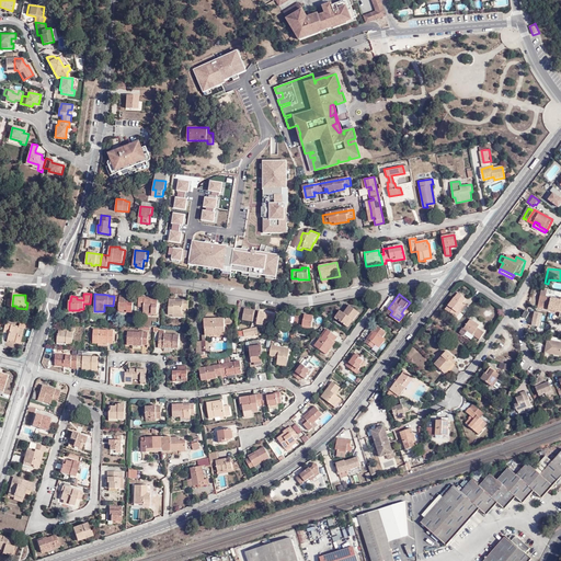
[(115,299),(115,306),(118,306),(118,310),(128,310),(127,312),(133,312),(134,296),(128,295),(128,297),(115,297),(115,299)]
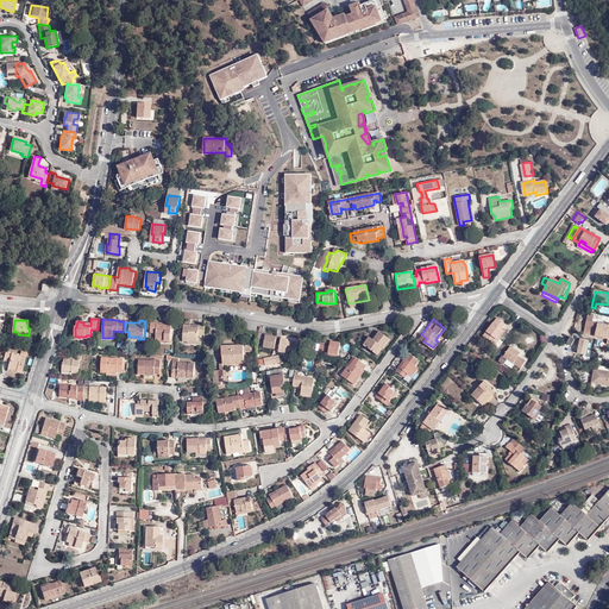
[(500,320),(493,324),(483,336),(493,344),(504,331),(502,328),(506,325),(500,320)]
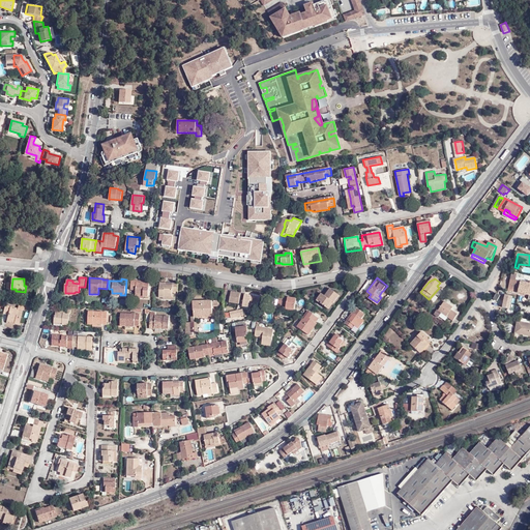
[(130,280),(130,290),(136,290),(135,294),(143,294),(143,296),(144,296),(148,296),(149,281),(144,281),(144,283),(136,282),(137,280),(130,280)]
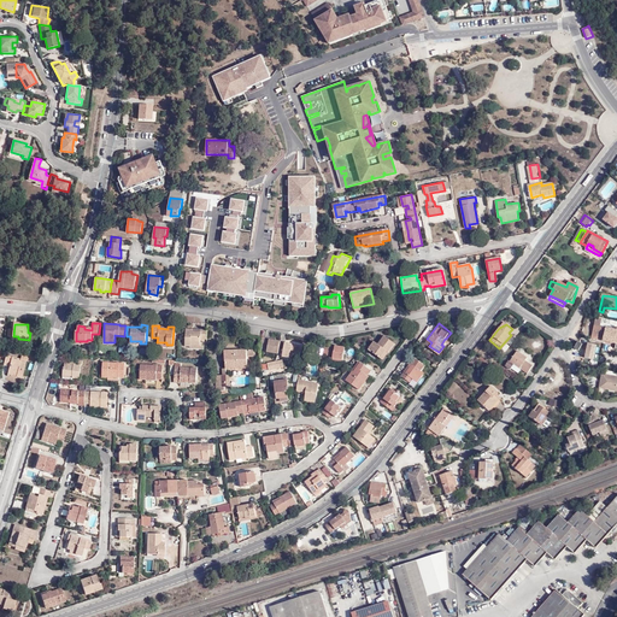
[(600,327),(595,325),(592,338),(616,344),(616,331),(600,327)]
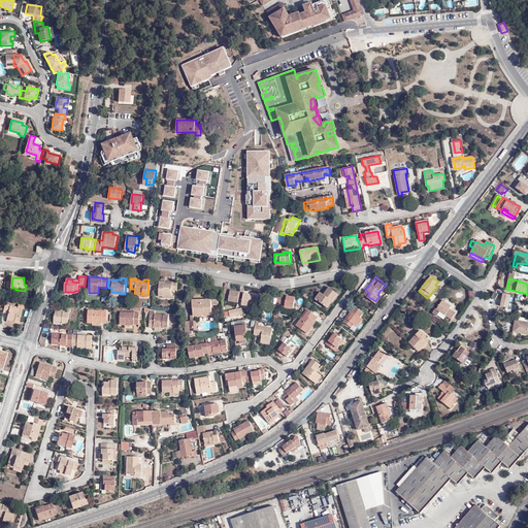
[(171,290),(176,290),(177,283),(171,282),(171,284),(164,283),(164,282),(159,282),(158,296),(162,296),(163,294),(171,294),(171,290)]
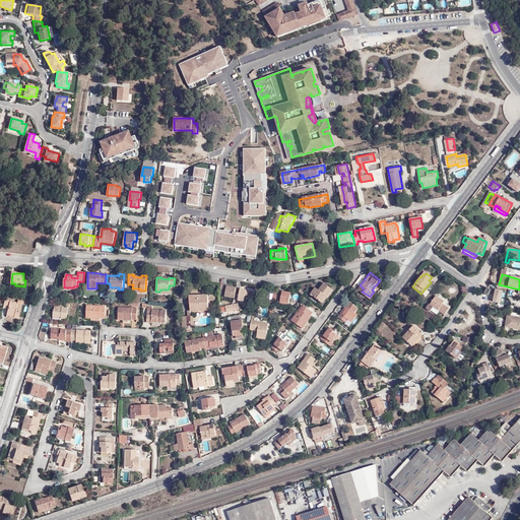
[(431,282),(420,294),(423,295),(432,283),(431,282)]
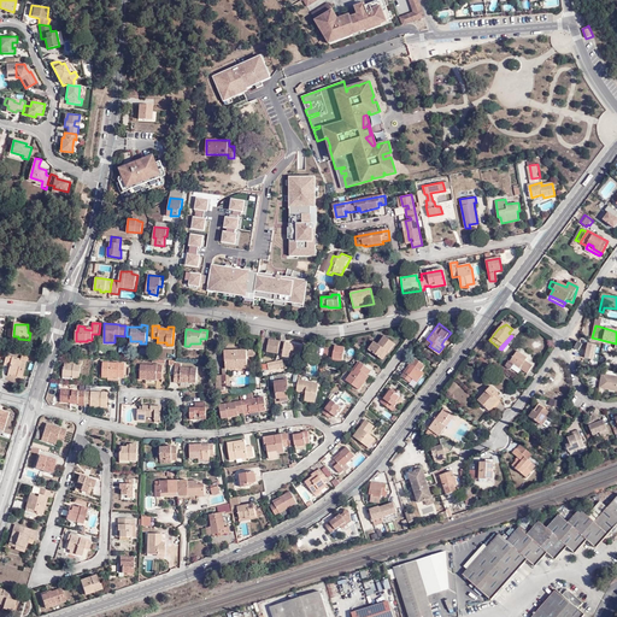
[(386,352),(388,353),(395,345),(385,336),(378,345),(375,342),(369,351),(381,359),(386,352)]
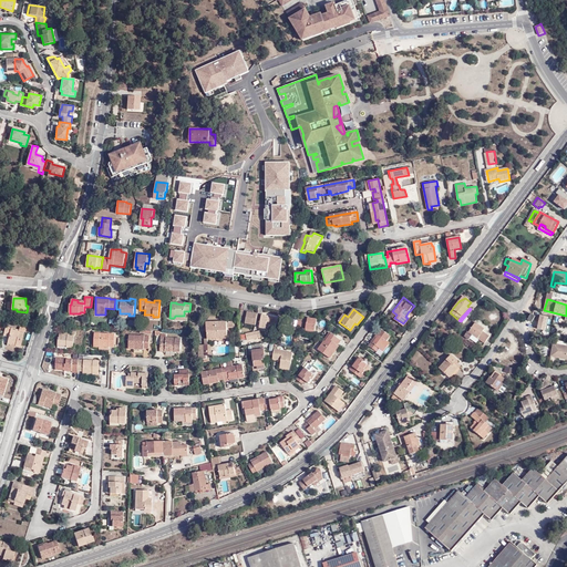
[(243,311),(243,320),(246,321),(246,323),(256,326),(258,315),(254,313),(248,312),(247,311),(243,311)]
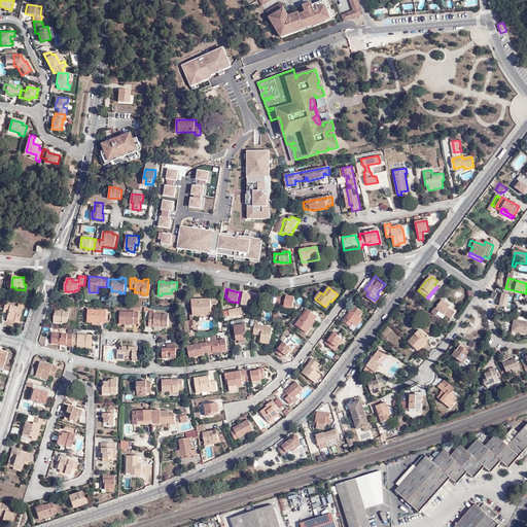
[(248,303),(253,304),(264,302),(268,303),(269,296),(258,295),(258,296),(256,296),(249,295),(249,294),(244,293),(242,305),(247,306),(247,307),(248,303)]
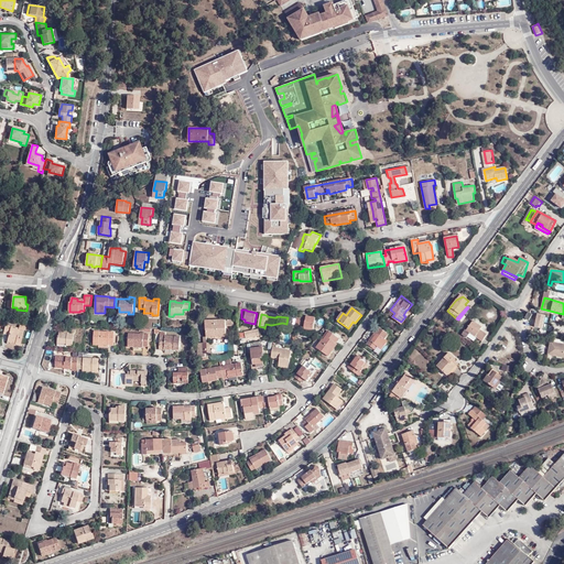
[(305,318),(301,317),(299,325),(304,325),(304,327),(314,328),(315,317),(306,316),(305,318)]
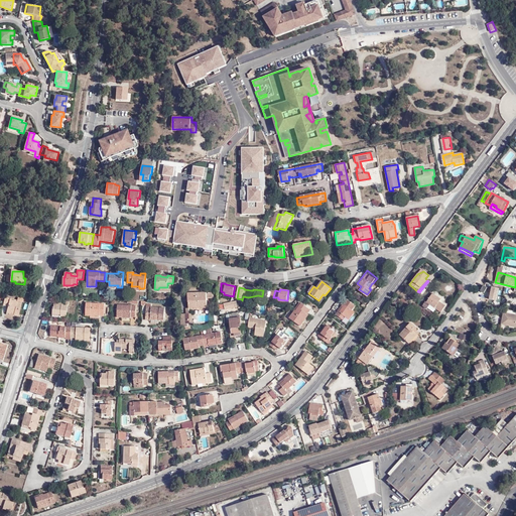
[(188,294),(189,308),(209,307),(209,298),(209,297),(207,296),(207,292),(188,294)]
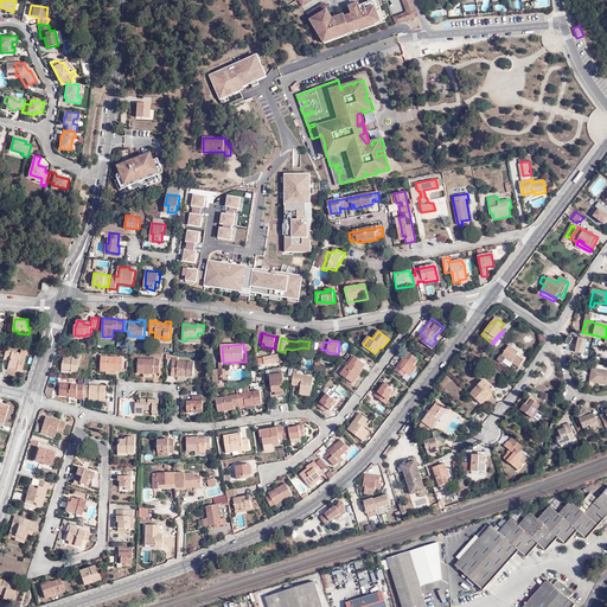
[(518,352),(509,346),(502,356),(500,356),(497,360),(502,364),(503,363),(510,368),(512,364),(518,368),(523,360),(516,356),(518,352)]
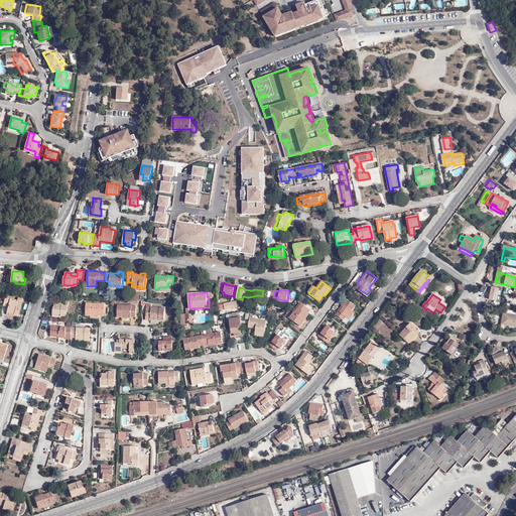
[(8,299),(6,306),(8,306),(7,310),(14,312),(14,314),(18,316),(22,301),(23,301),(23,297),(17,297),(17,300),(16,301),(8,299)]
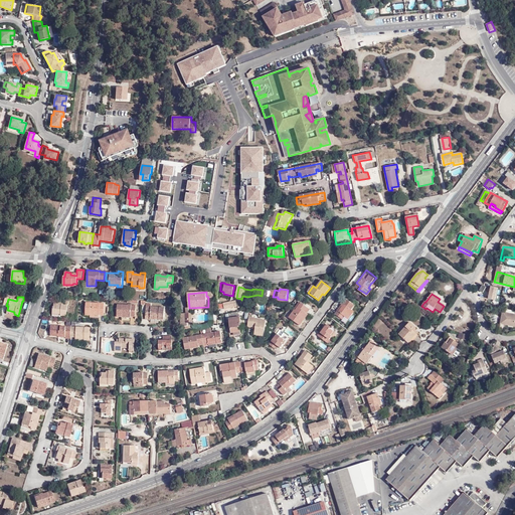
[(338,312),(337,311),(334,314),(342,320),(345,317),(348,319),(354,312),(351,310),(355,306),(346,299),(342,305),(343,306),(338,312)]
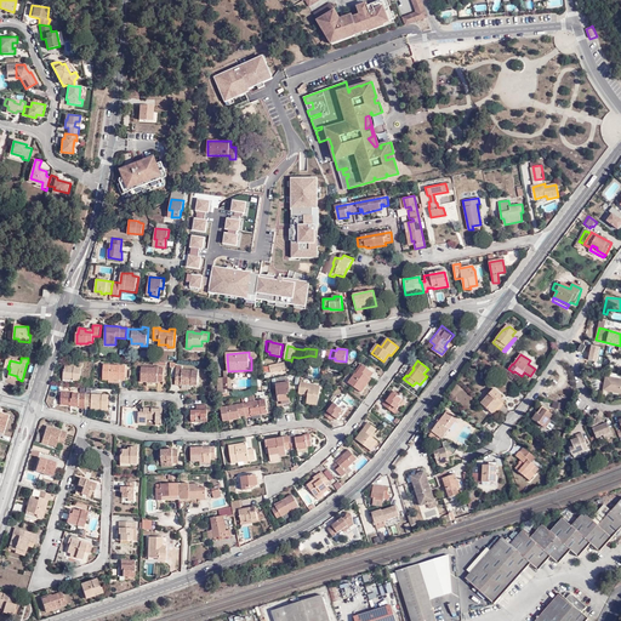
[(74,368),(72,366),(66,366),(66,371),(64,371),(63,382),(74,382),(74,380),(80,380),(81,368),(83,368),(83,363),(74,363),(74,368)]
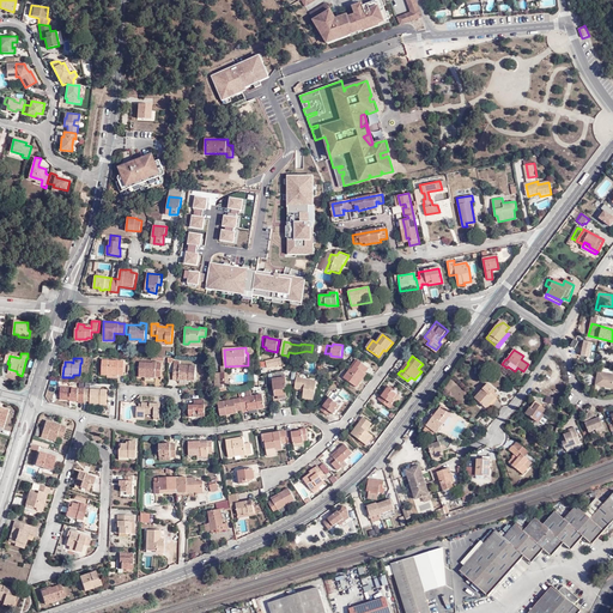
[(283,365),(281,358),(266,362),(267,368),(283,365)]
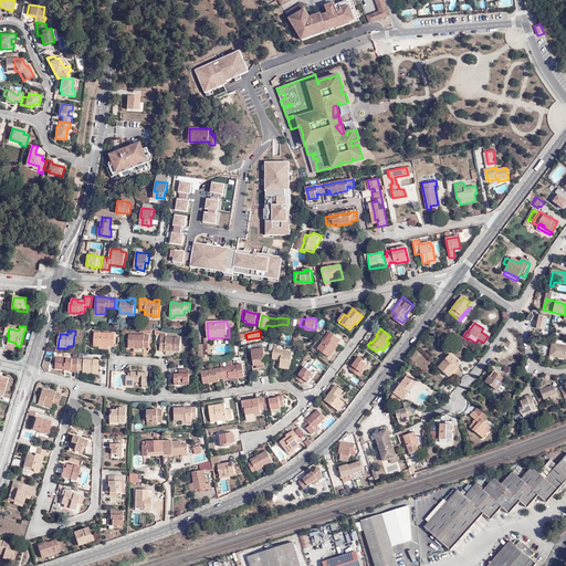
[(101,345),(112,346),(115,345),(115,334),(96,333),(95,346),(101,347),(101,345)]
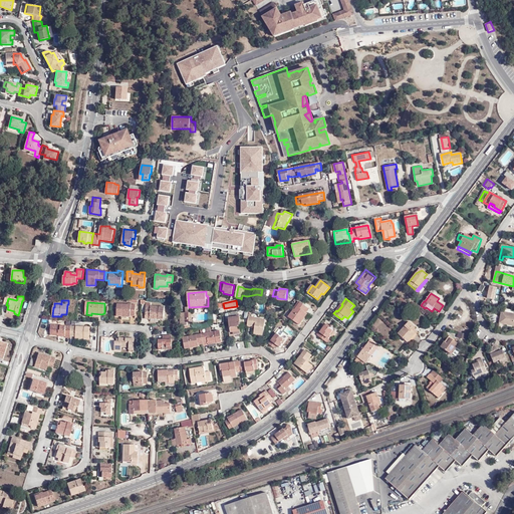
[(301,318),(305,312),(308,308),(300,302),(294,310),(293,309),(288,316),(299,325),(303,320),(301,318)]
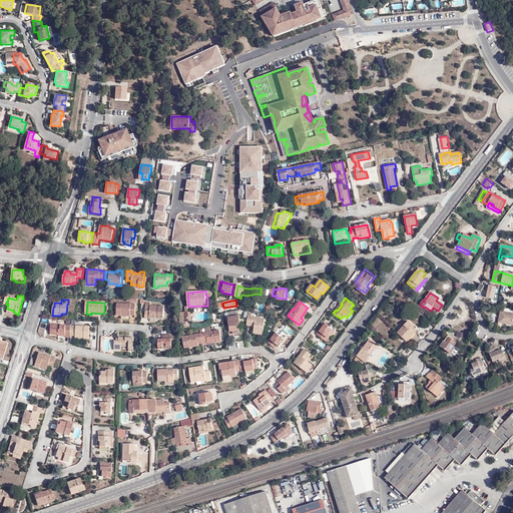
[(144,318),(149,318),(148,316),(157,316),(157,318),(163,319),(163,306),(150,306),(150,303),(145,303),(144,318)]
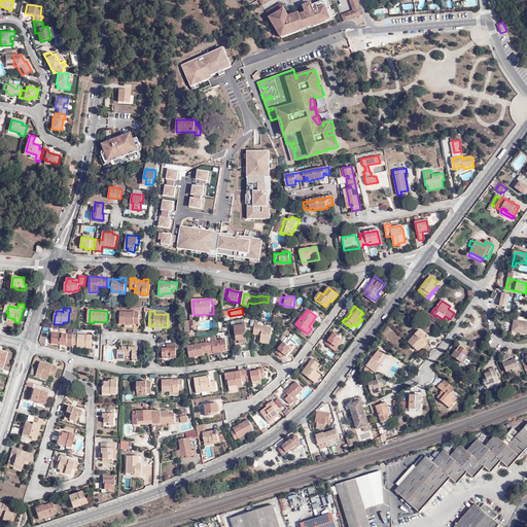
[(126,323),(135,323),(138,323),(138,313),(120,312),(119,324),(126,325),(126,323)]
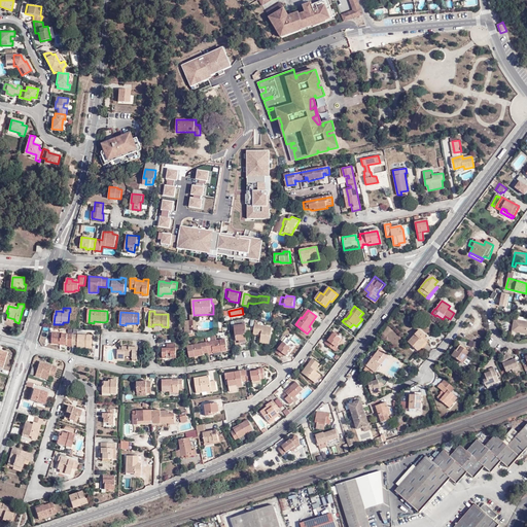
[(526,321),(520,320),(517,331),(526,334),(526,321)]
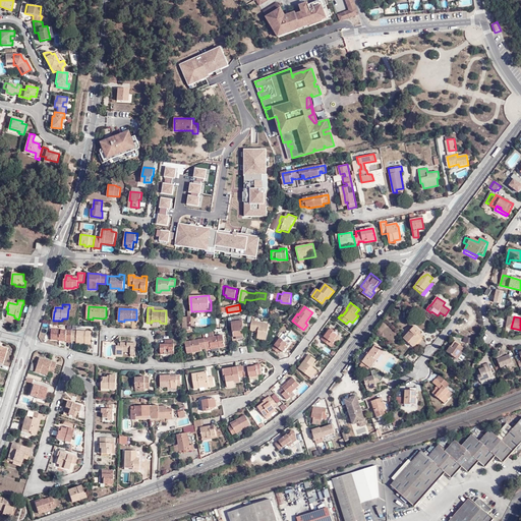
[(190,332),(190,328),(189,317),(182,319),(182,324),(184,324),(184,332),(190,332)]
